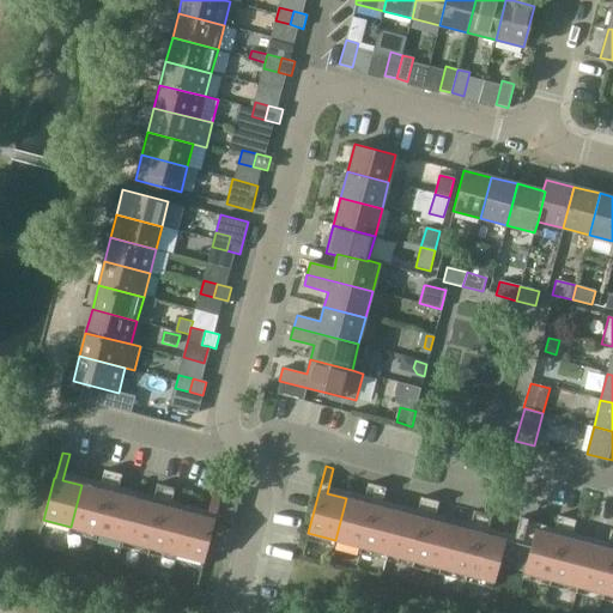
[(110,485),(114,472),(104,469),(101,483),(110,485)]
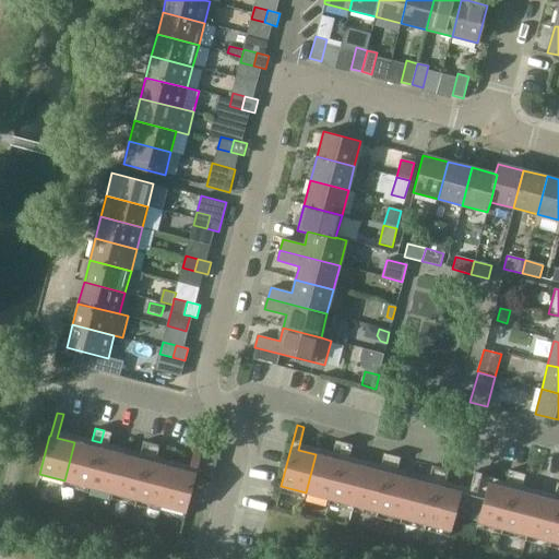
[(111,432),(104,430),(100,442),(108,444),(111,432)]
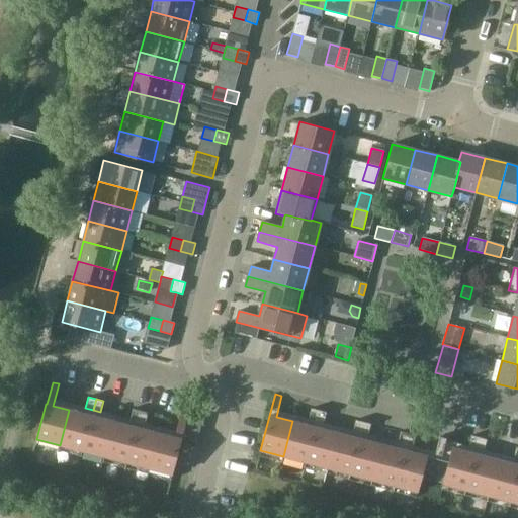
[(138,421),(141,411),(133,409),(131,419),(138,421)]
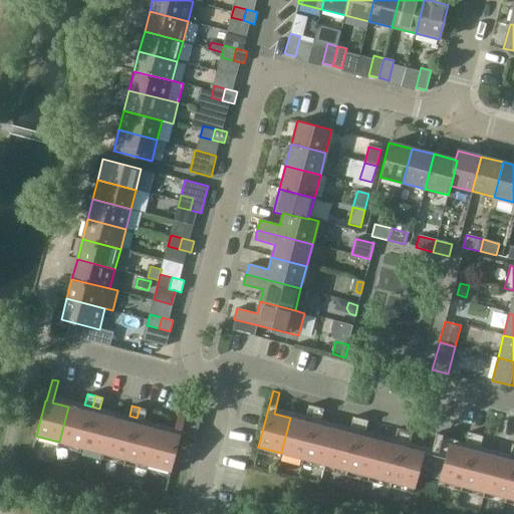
[(316,408),(309,406),(306,416),(313,418),(316,408)]
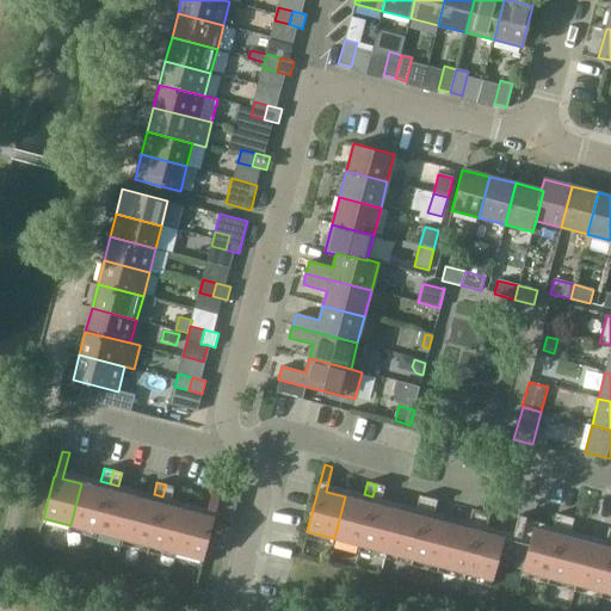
[(71,525),(97,531),(107,491),(81,483),(71,525)]
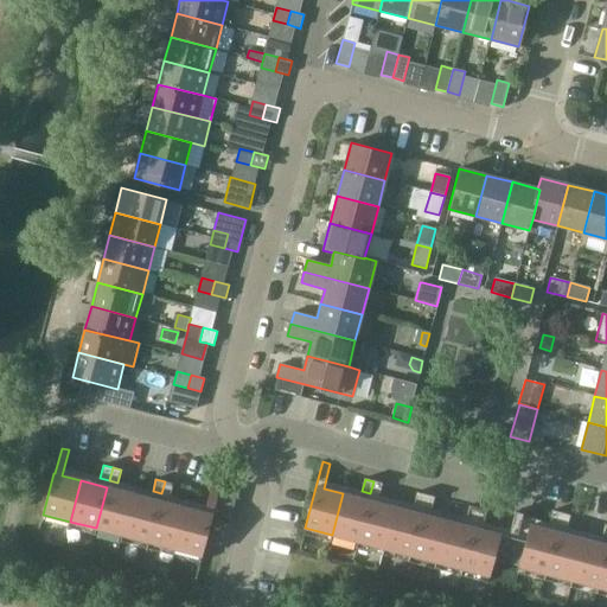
[(165,481),(161,493),(170,496),(173,484),(165,481)]
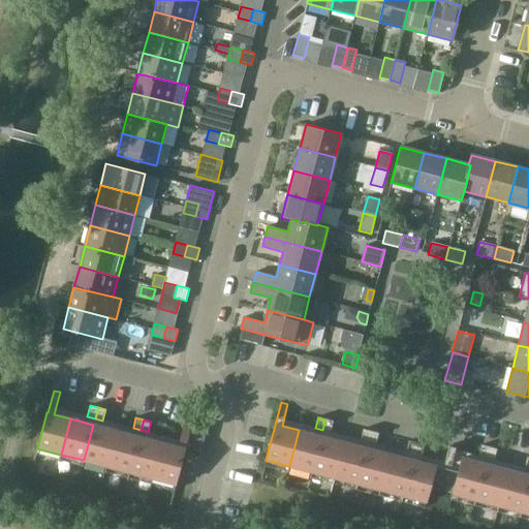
[(333,422),(325,419),(322,430),(331,432),(333,422)]
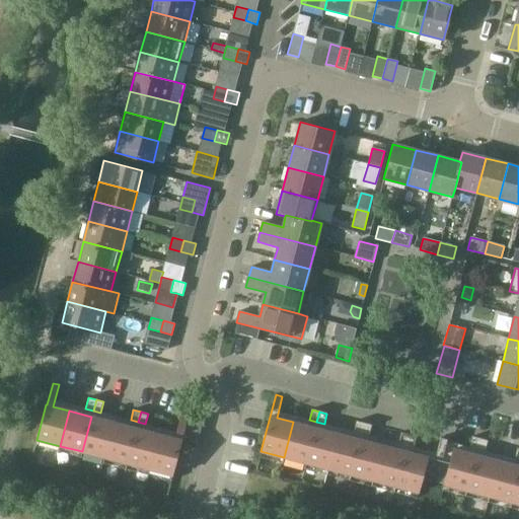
[(82,451),(104,457),(114,422),(91,417),(82,451)]
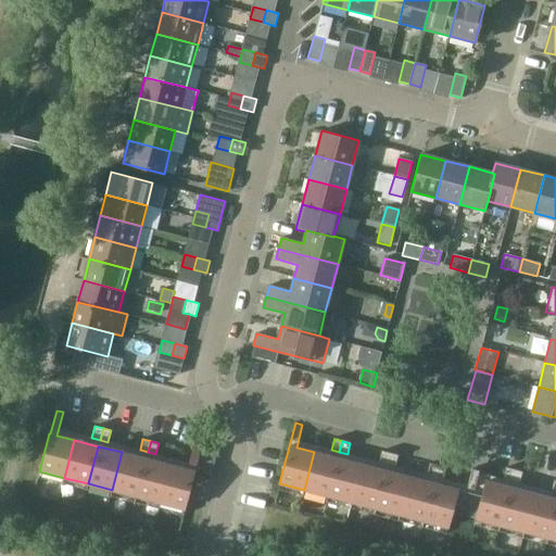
[(171,465),(161,503),(185,509),(194,471),(211,475),(217,452),(193,446),(188,469),(171,465)]
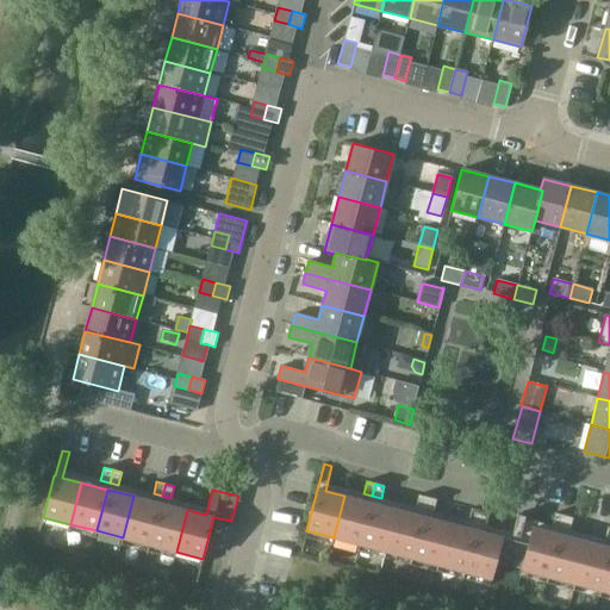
[(424,510),(428,497),(419,495),(416,508),(424,510)]
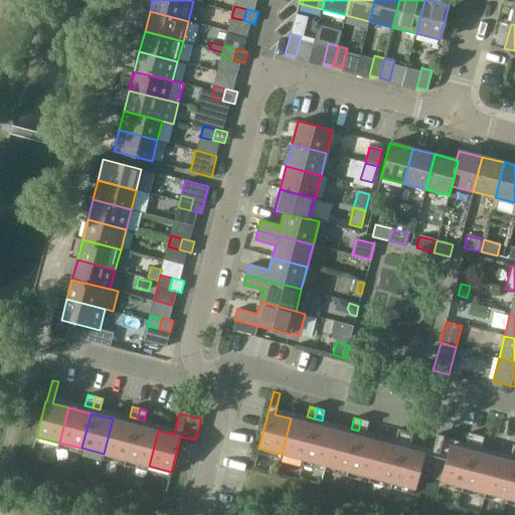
[(104,454),(127,460),(136,424),(113,418),(104,454)]
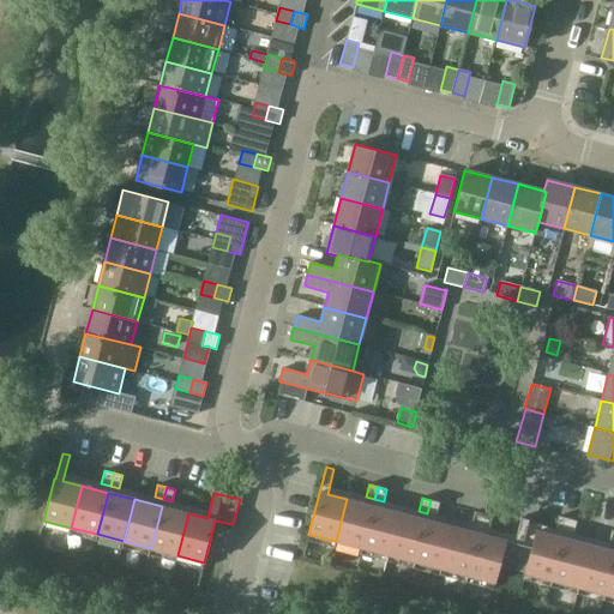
[(336,541),(362,548),(373,506),(347,499),(336,541)]
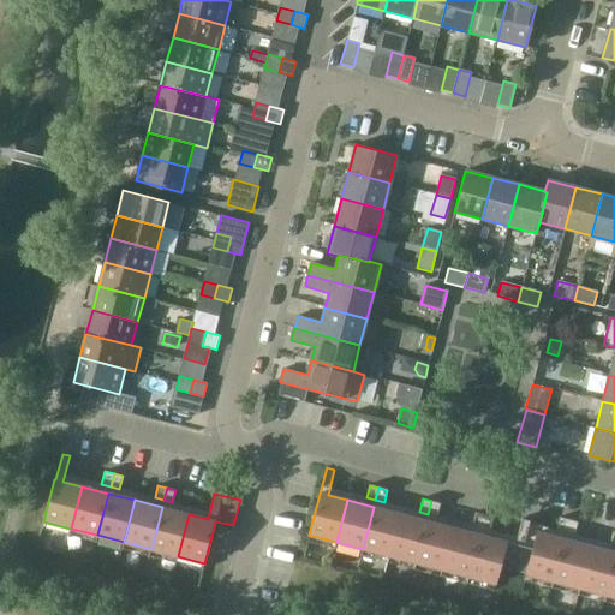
[(431,501),(428,514),(437,517),(441,503),(431,501)]
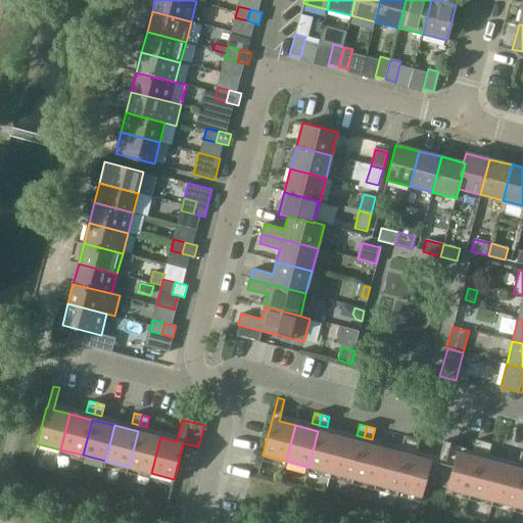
[(129,467),(151,473),(160,437),(138,431),(129,467)]
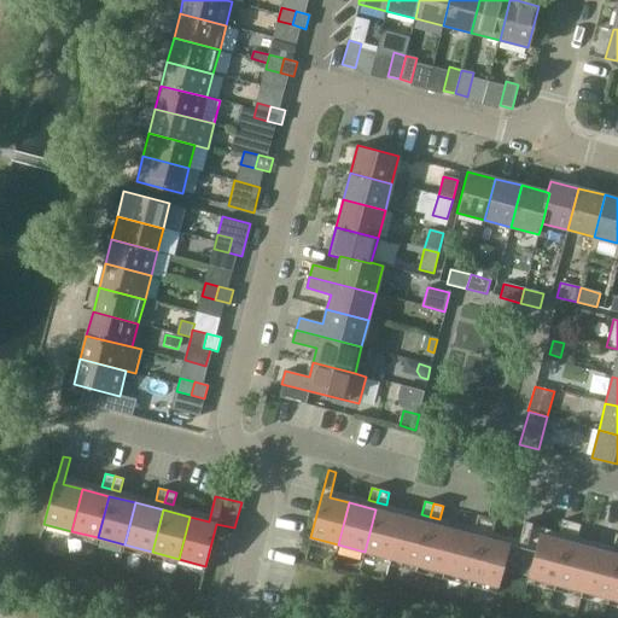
[(365,552),(391,559),(402,517),(375,509),(365,552)]
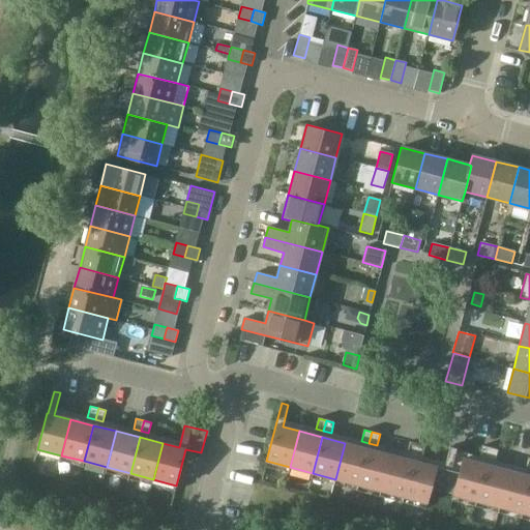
[(417,444),(410,442),(407,452),(414,454),(417,444)]
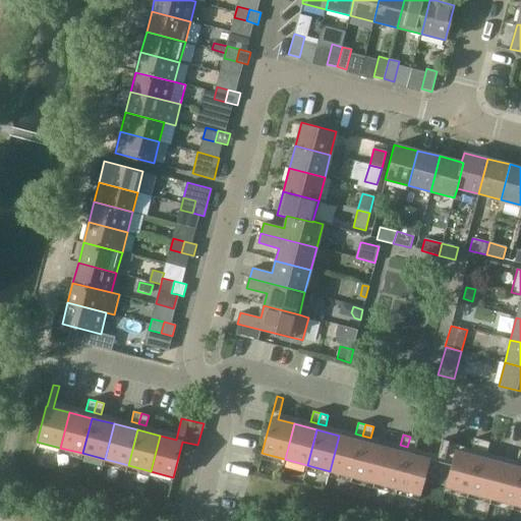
[(330,471),(352,476),(361,442),(339,436),(330,471)]
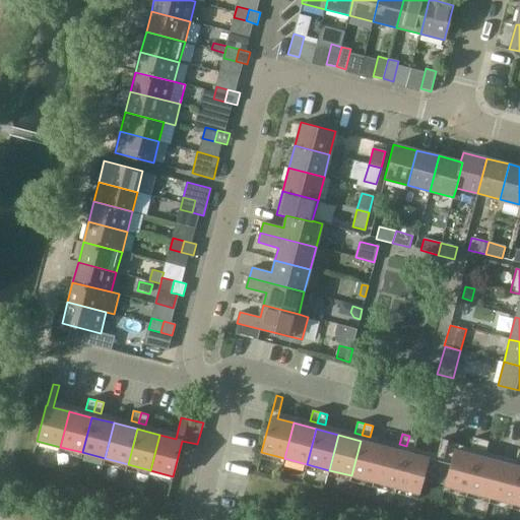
[(409,436),(406,446),(414,448),(417,438),(409,436)]
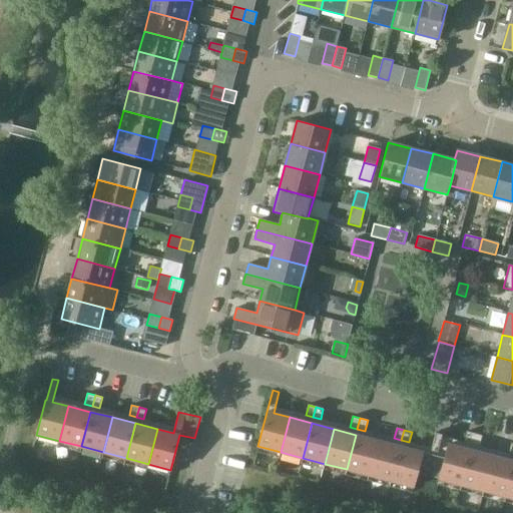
[(475,433),(467,432),(464,442),(472,444),(475,433)]
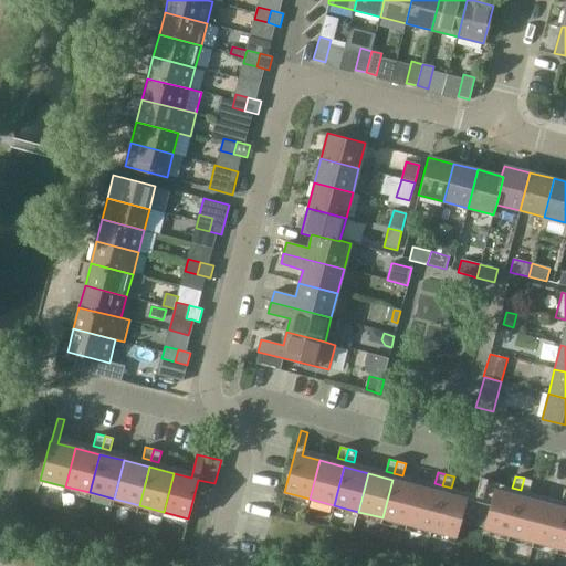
[(524,478),(521,490),(528,492),(532,480),(524,478)]
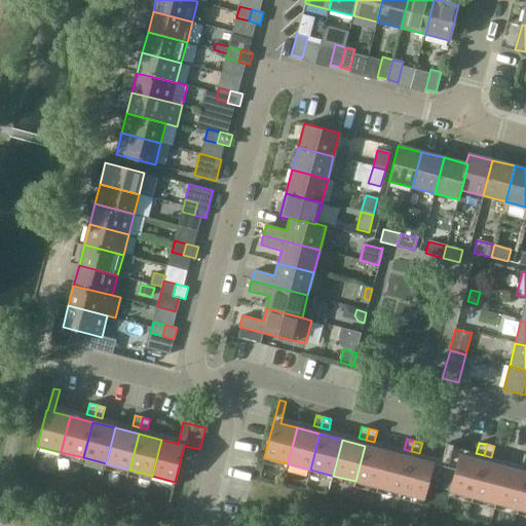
[(355,481),(378,487),(387,451),(365,446),(355,481)]
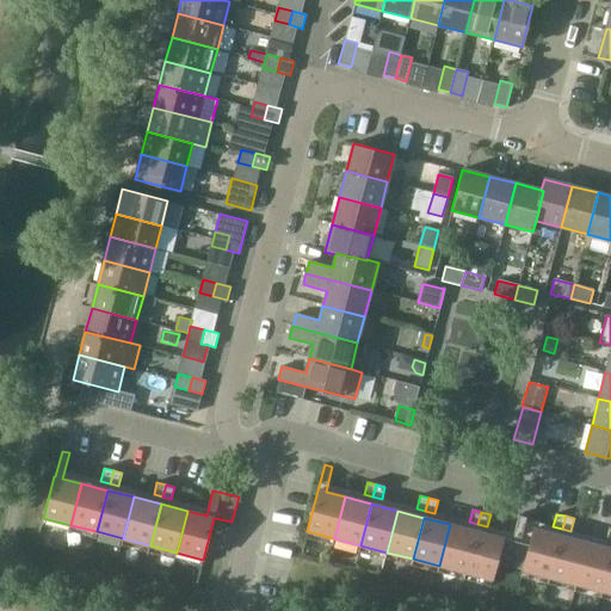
[(522,571),(549,578),(560,536),(535,529),(536,523),(535,522),(529,545),(522,569),(522,571)]
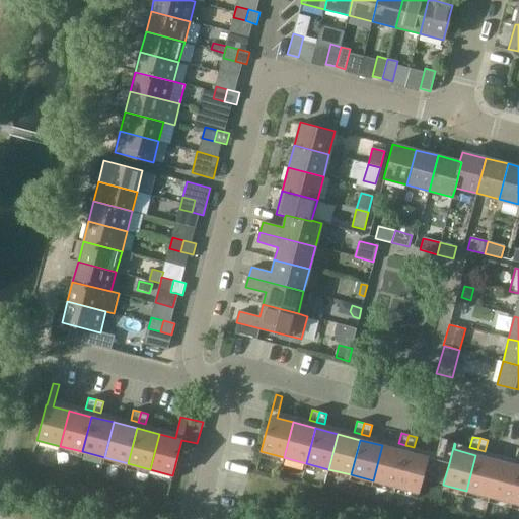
[(373,480),(395,487),(404,451),(382,445),(373,480)]
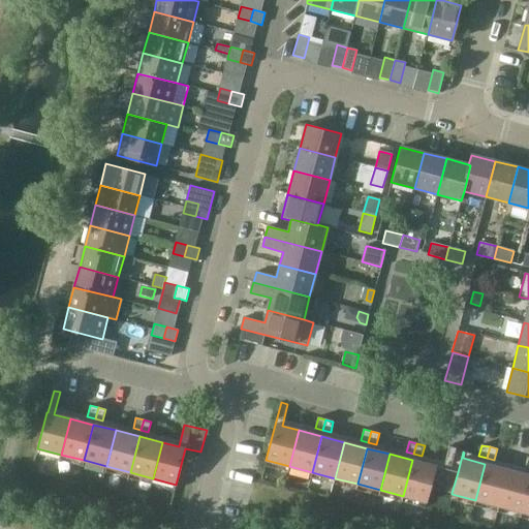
[(430,488),(436,466),(437,460),(436,460),(435,466),(412,460),(403,496),(427,502),(430,488)]
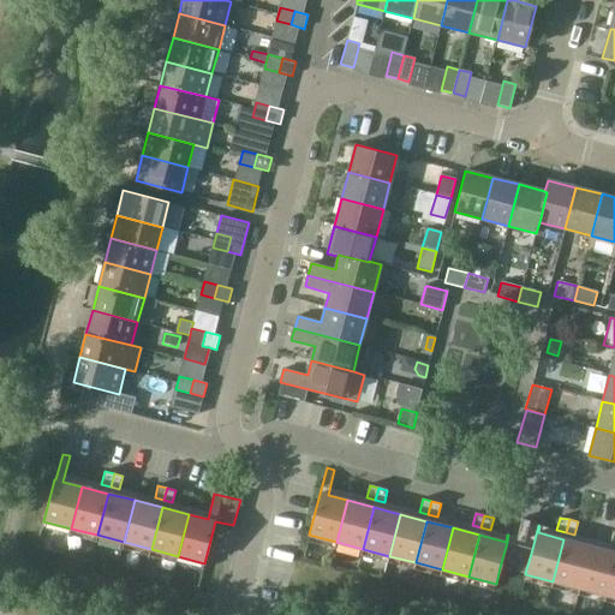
[(553,581),(579,587),(590,547),(563,539),(553,581)]
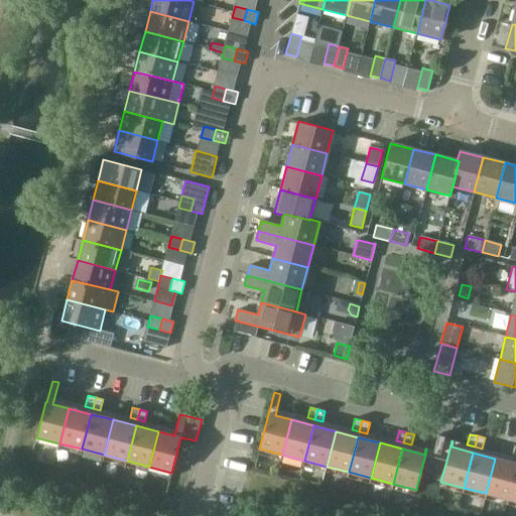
[(419,476),(440,481),(446,461),(425,455),(419,476)]
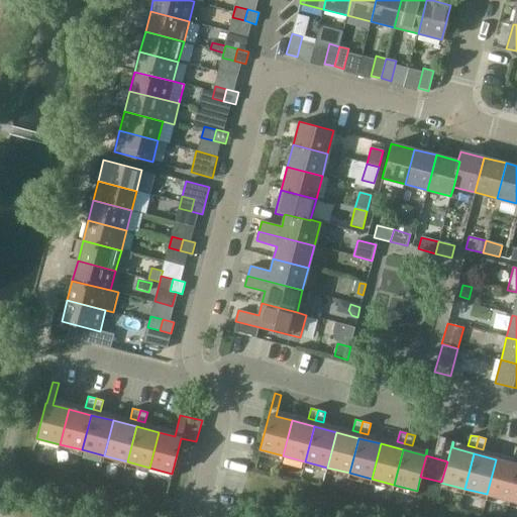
[(487,494),(509,500),(516,471),(516,464),(496,459),(487,494)]
